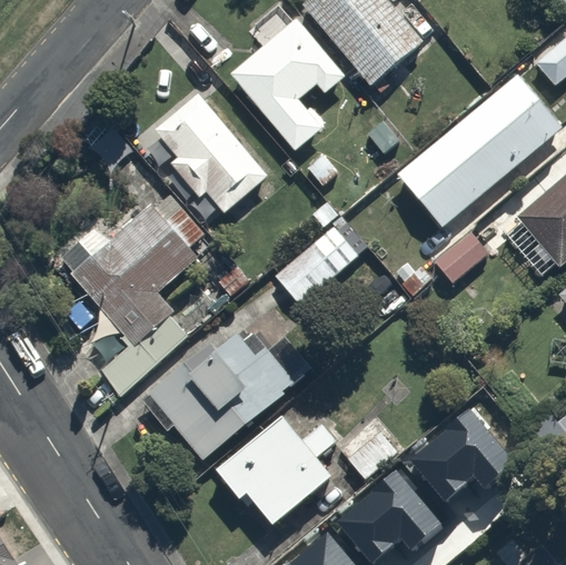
[(307,0),(301,5),(369,86),(373,83),(379,92),(388,85),(381,77),(423,41),(387,0),(307,0)]
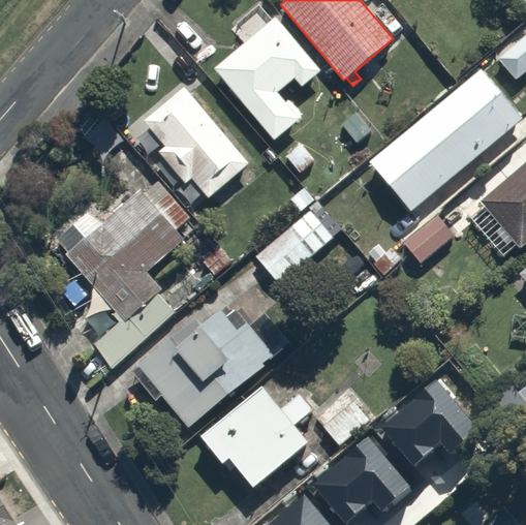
[(516,0),(525,11),(525,0),(516,0)]
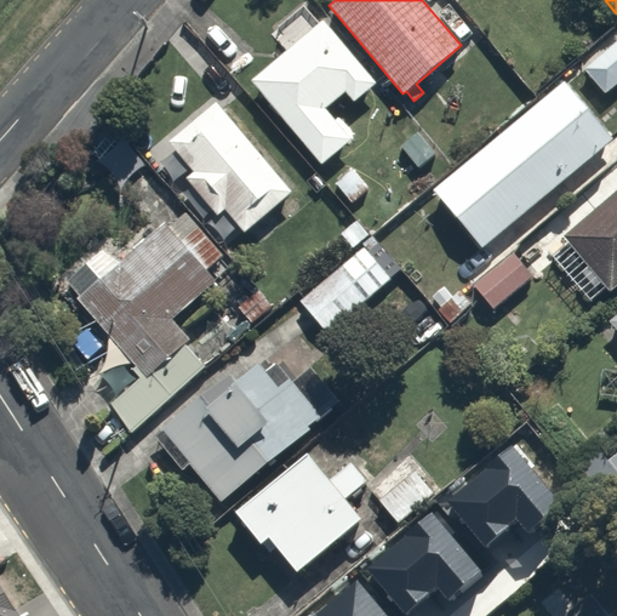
[(353,102),(377,83),(324,20),(251,80),(321,165),(352,140),(325,109),(344,92),(353,102)]
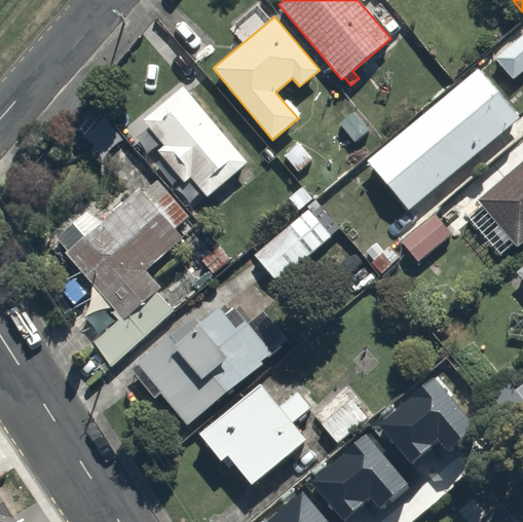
[(522,69),(522,34),(494,58),(512,78),(522,69)]
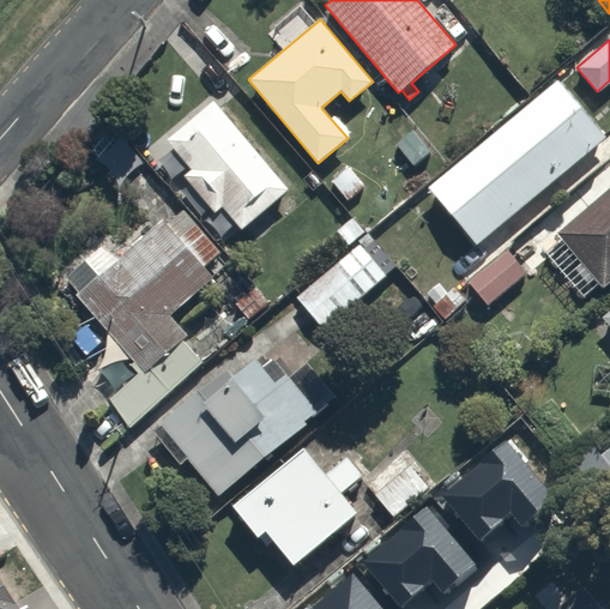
[(476,246),(604,137),(557,79),(427,187),(476,246)]
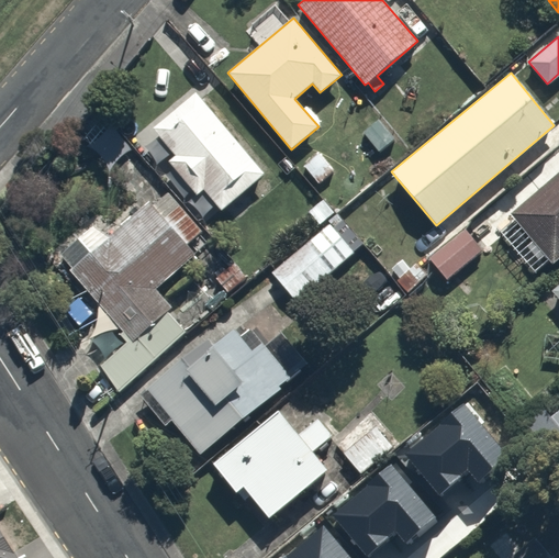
[(265,174),(196,91),(152,129),(175,155),(168,162),(197,196),(203,190),(222,211),(265,174)]
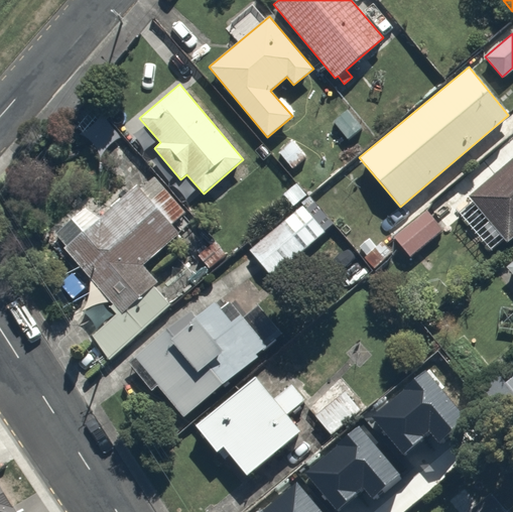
[(331,111),(339,104),(331,95),(323,102),(331,111)]
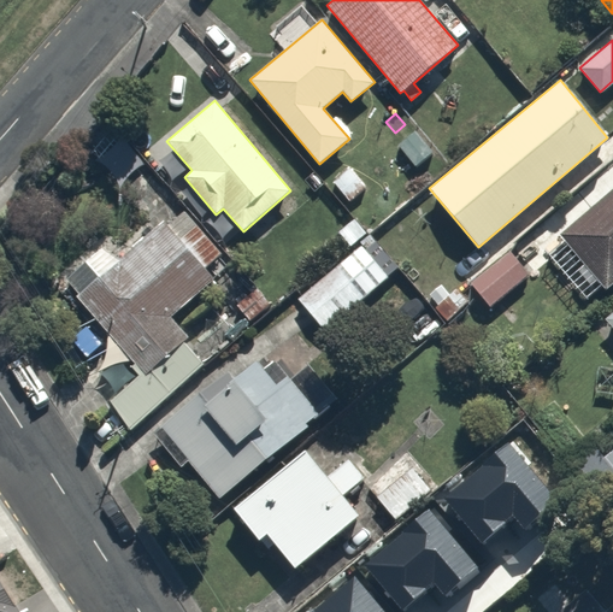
[(432,151),(414,129),(396,143),(414,165),(432,151)]
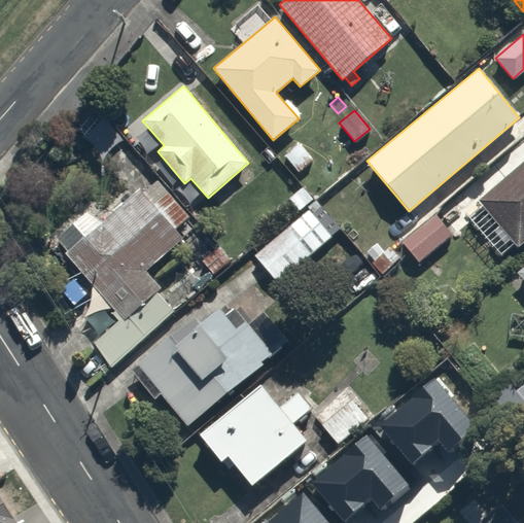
[(312,159),(298,141),(284,152),(299,170),(312,159)]
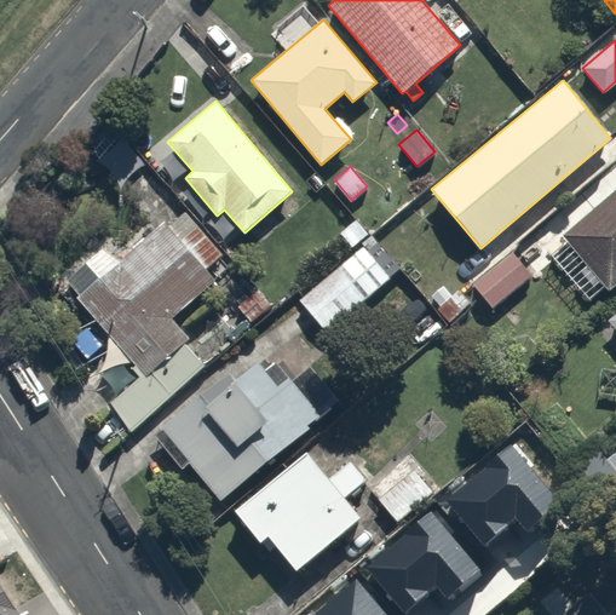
[(615,189),(562,236),(585,263),(580,268),(591,280),(596,276),(609,292),(615,285),(615,189)]
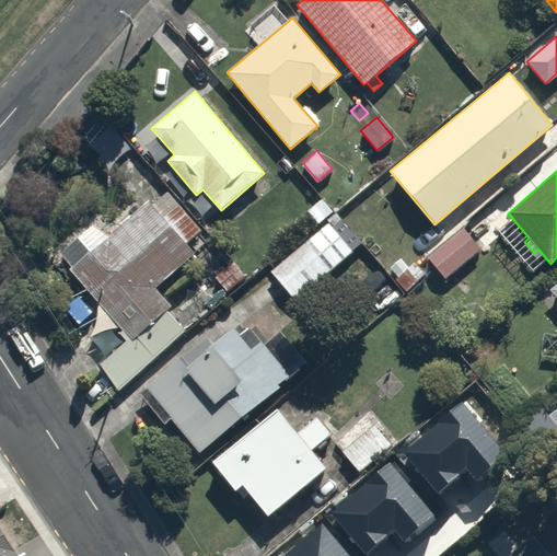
[(171,305),(154,287),(194,254),(185,243),(201,229),(167,190),(151,204),(149,200),(108,236),(95,223),(59,253),(71,266),(69,269),(122,329),(117,333),(125,340),(100,363),(118,391),(186,329),(167,310),(171,305)]
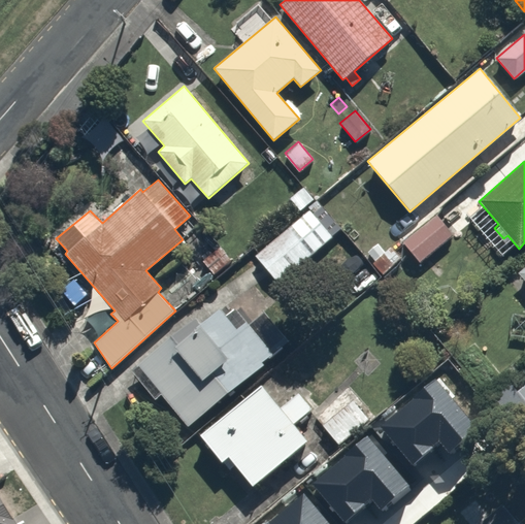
[(435,214),(402,241),(420,262),(453,234),(435,214)]
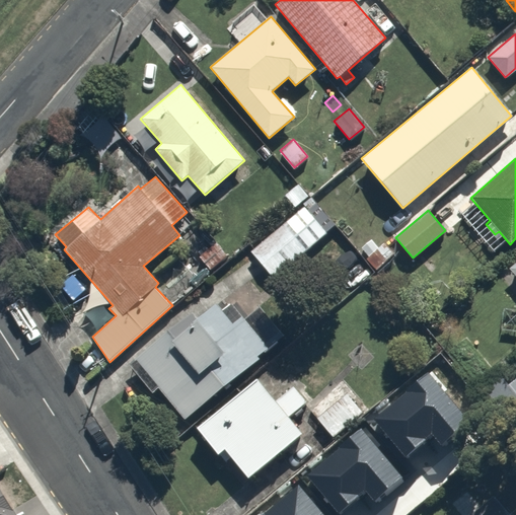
[(272,278),(306,248),(283,222),(249,250),(272,278)]
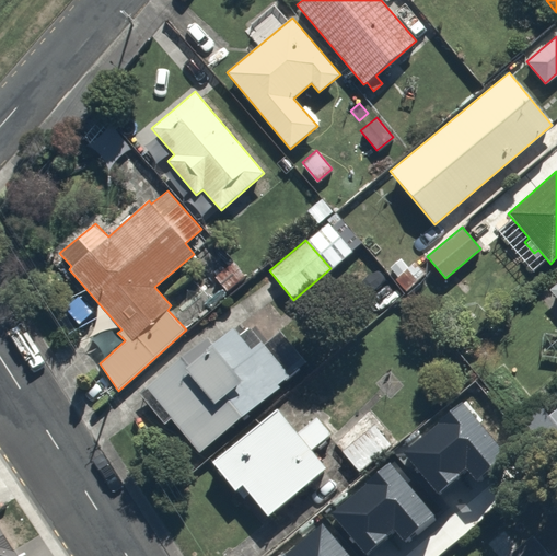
[(225,290),(256,264),(244,248),(213,276),(225,290)]
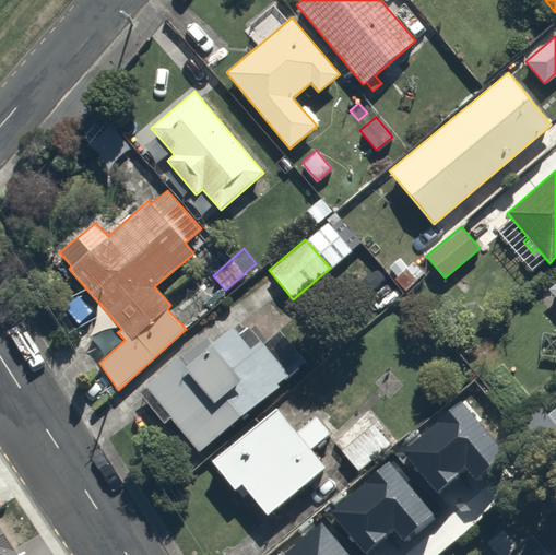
[(233,327),(212,344),(206,337),(139,392),(163,423),(170,417),(199,451),(280,387),(276,384),(287,375),(286,372),(303,358),(279,329),(262,342),(248,326),(238,333),(233,327)]
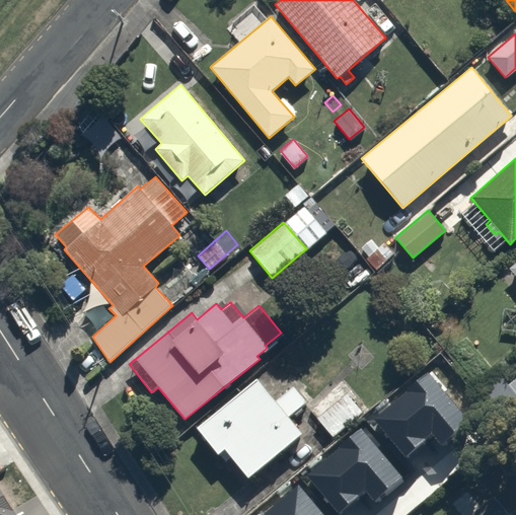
[(501,374),(483,389),(515,429),(515,427),(515,376),(508,383),(501,374)]
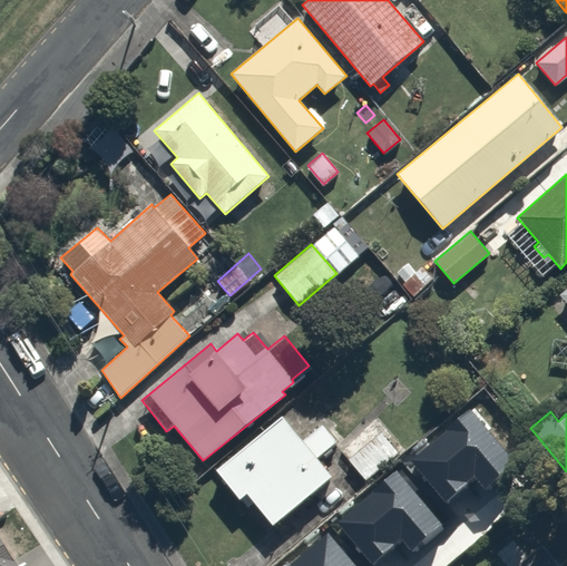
[(217,471),(240,501),(242,500),(247,506),(252,501),(274,527),(333,477),(316,457),(336,441),(323,426),(303,440),(284,417),(217,471)]
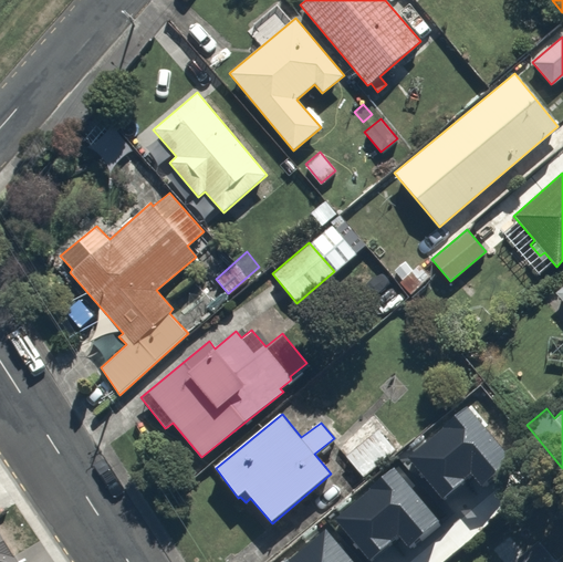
[(396,449),(378,428),(345,456),(364,477),(396,449)]
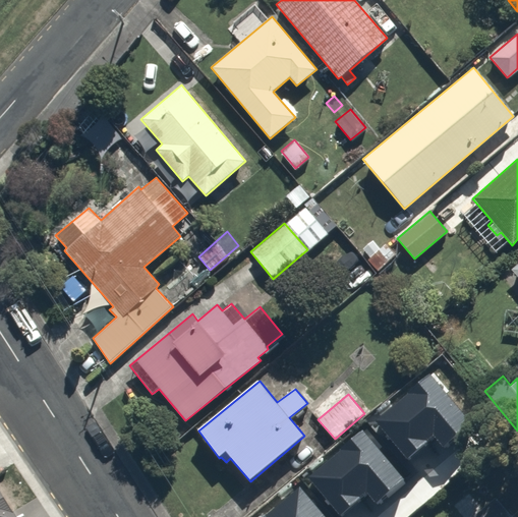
[(405,467),(403,464),(365,495),(385,516),(407,516),(448,482),(433,466),(427,470),(416,457),(405,467)]
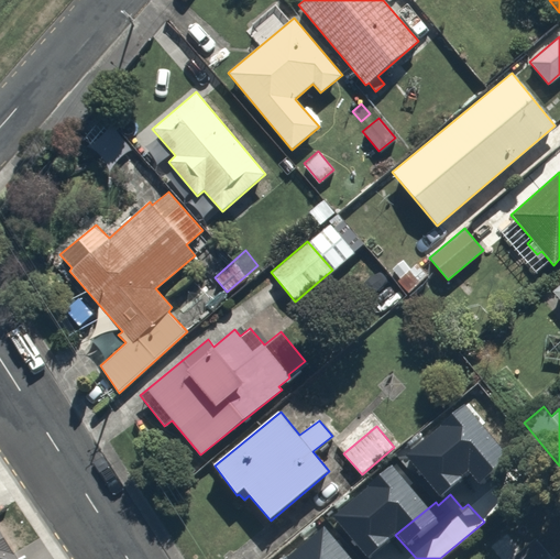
[(353,526),(339,510),(277,558),(380,558),(375,555),(390,543),(371,523),(377,517),(372,512),(353,526)]
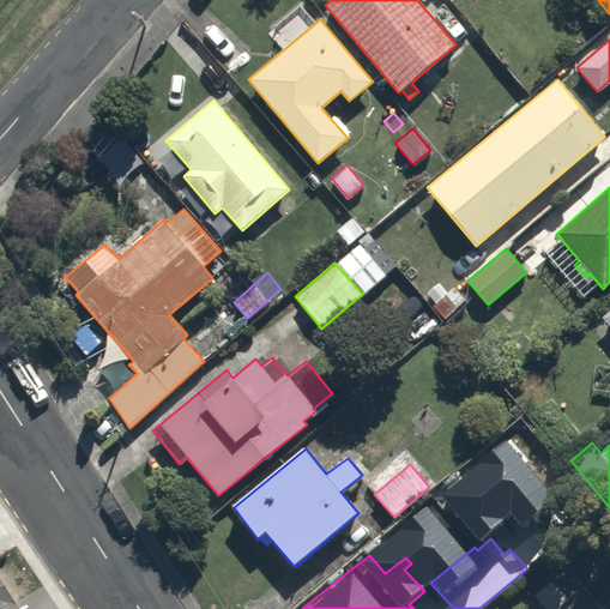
[(20,608),(0,577),(0,608),(20,608)]
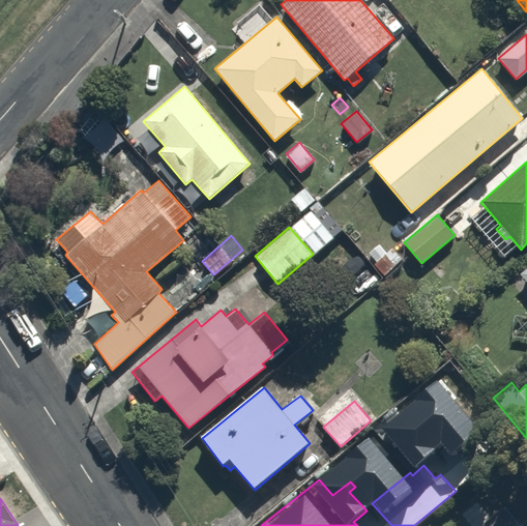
[(520,525),(503,505),(478,525),(520,525)]
